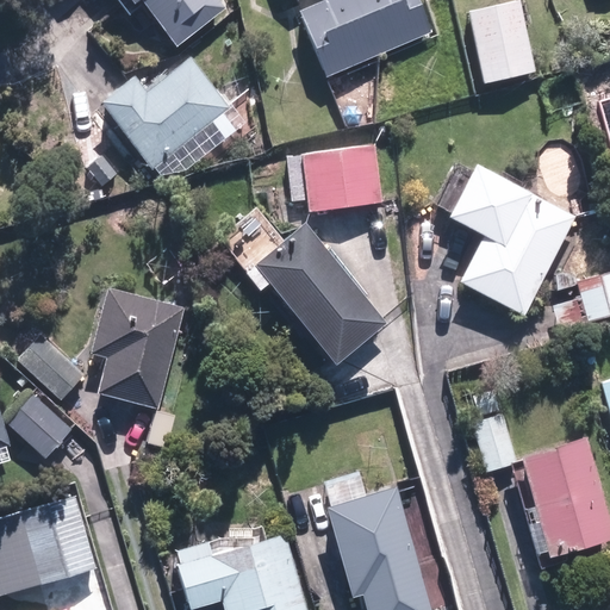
[(147,0),(180,44),(230,7),(224,0),(136,0),(138,4),(142,0),(147,0)]
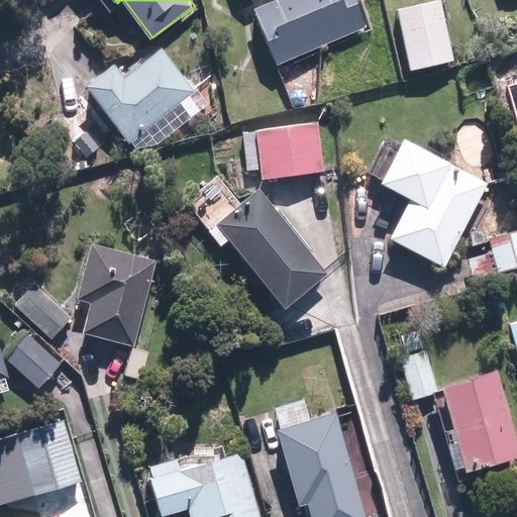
[(273,0),(254,8),(279,65),(370,25),(358,0),(273,0)]
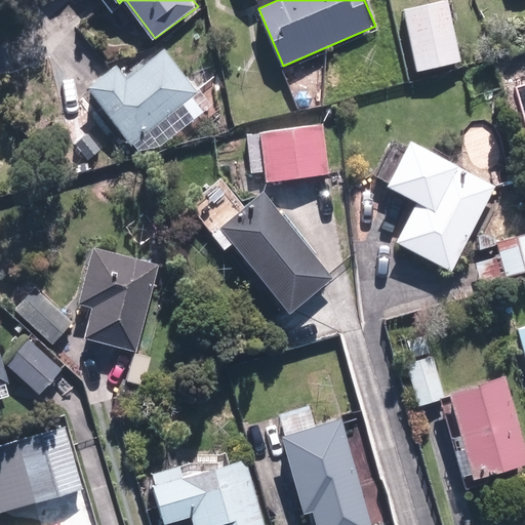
[(448,0),(441,0),(404,8),(418,69),(462,59),(448,0)]
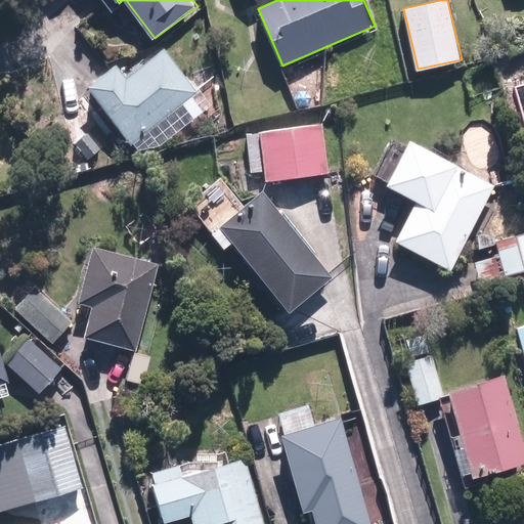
[(133,143),(199,91),(165,49),(132,76),(121,62),(88,88),(133,143)]
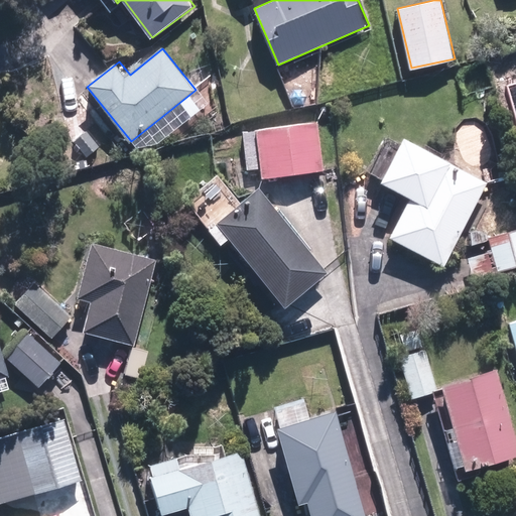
[(515,117),(515,83),(507,86),(515,117)]
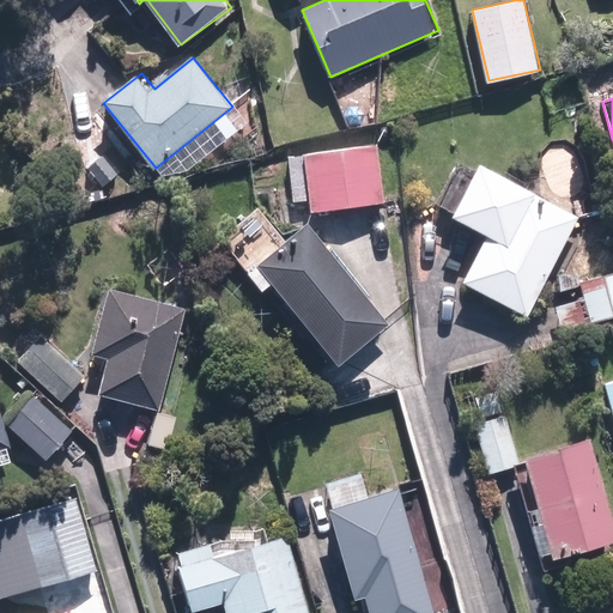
[(378,187),(374,145),(302,153),(308,214),(381,206),(378,187)]
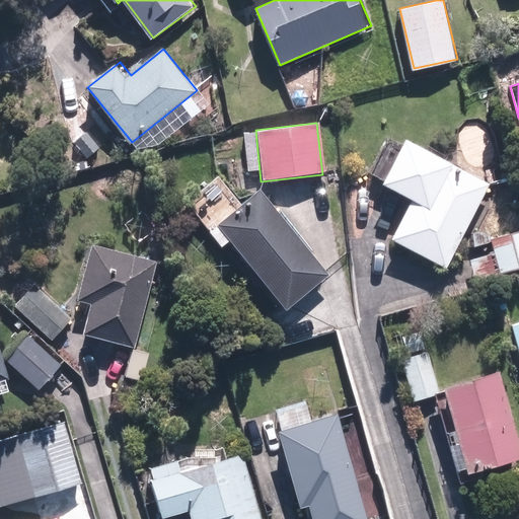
[(402,207),(383,245),(441,275),(484,190),(396,145),(373,193),(402,207)]
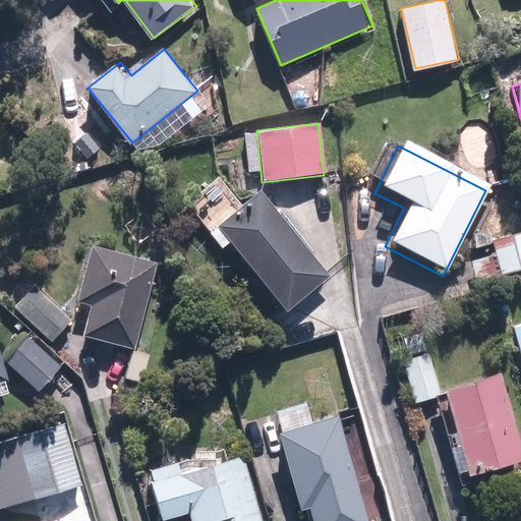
[(220,223),(282,303),(286,309),(330,275),(262,189),(220,223)]
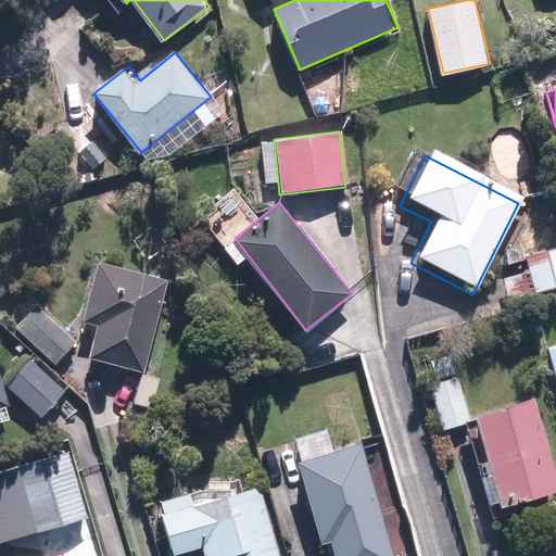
[(141,369),(166,278),(98,260),(81,318),(96,323),(88,355),(141,369)]
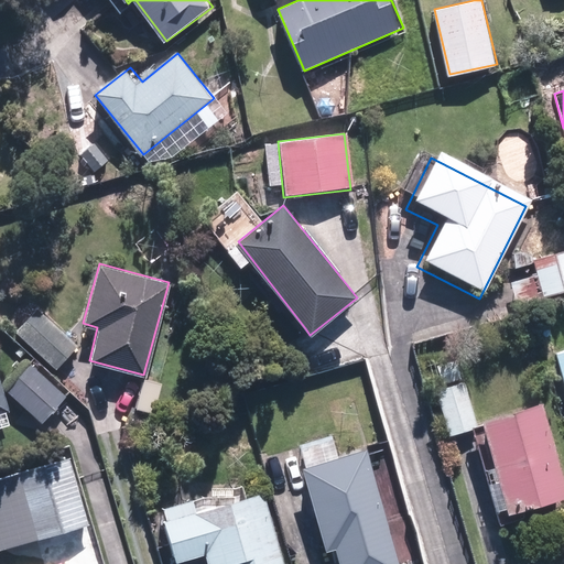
[(36,311),(17,334),(56,370),(77,347),(36,311)]
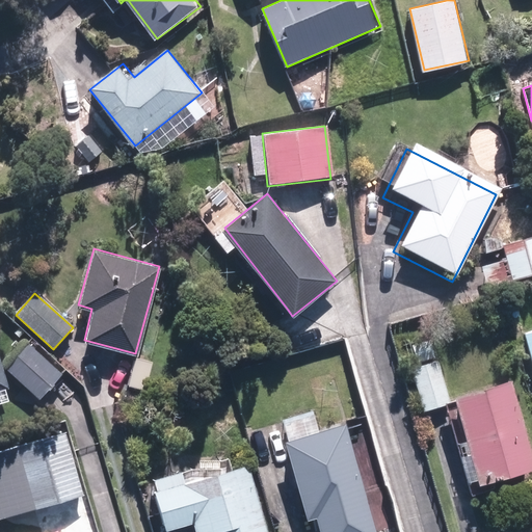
[(531,378),(531,330),(519,336),(531,379),(531,378)]
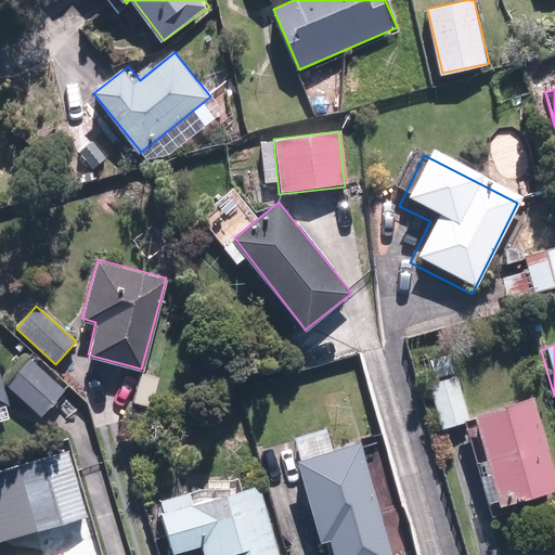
[(450,381),(442,353),(415,361),(437,434),(461,426),(461,429),(488,515),(549,497),(520,405),(463,423),(452,383),(451,381),(450,381)]
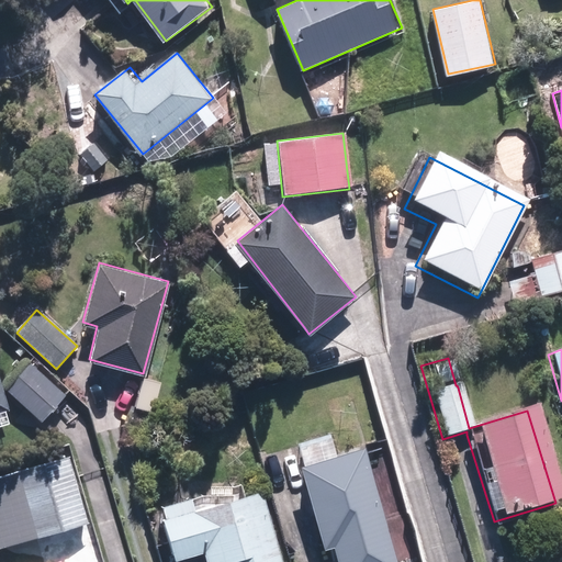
[(6,389),(41,420),(65,395),(31,362),(6,389)]
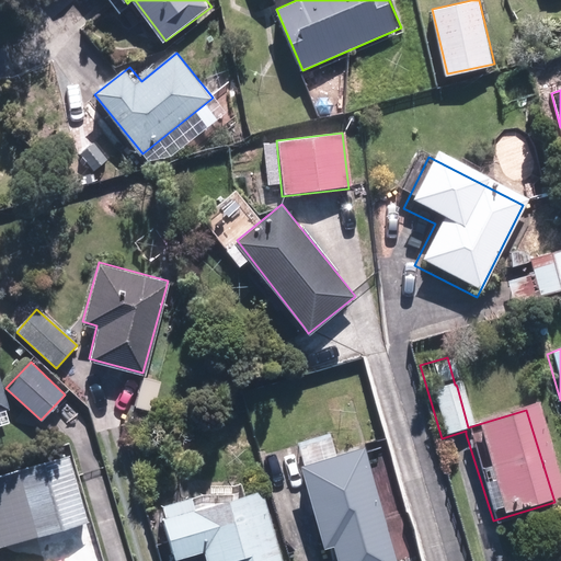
[(0,375),(0,409),(10,407),(0,375)]
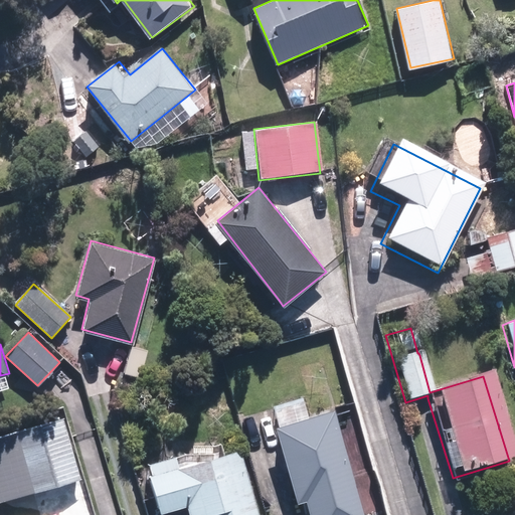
[(307,499),(311,514),(363,514),(334,409),(308,416),(303,397),(272,405),(298,501),(307,499)]
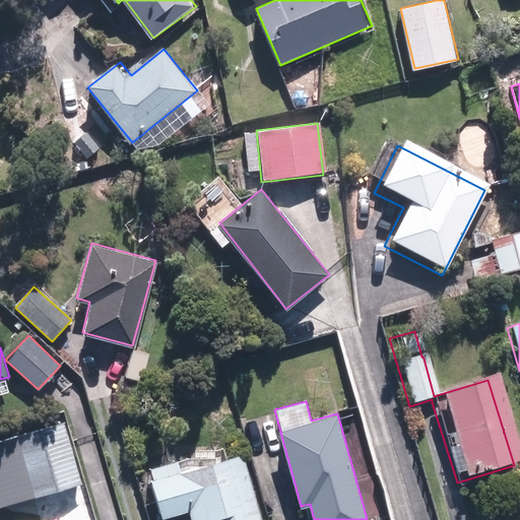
[(64,421),(0,440),(0,506),(82,482),(64,421)]
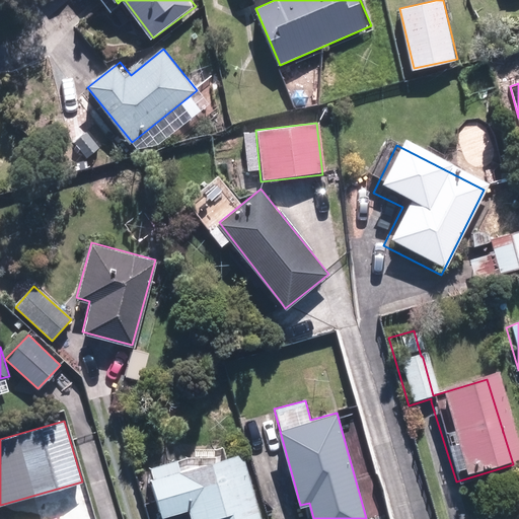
[(260,518),(241,452),(154,475),(151,477),(160,510),(161,515),(188,508),(190,518),(203,518),(205,518),(260,518)]
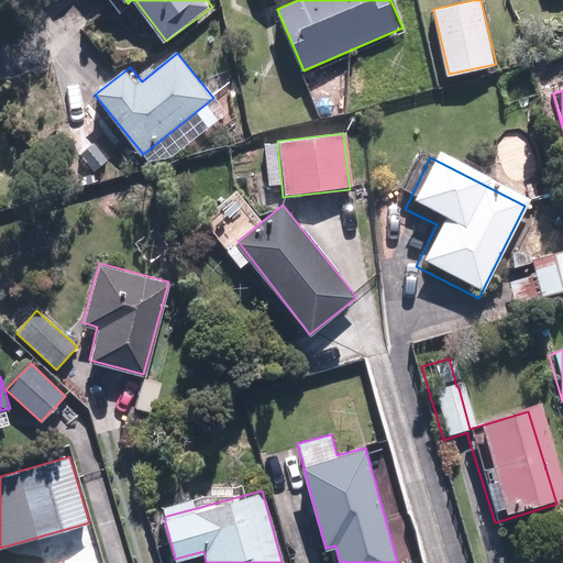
All buildings are outlined.
